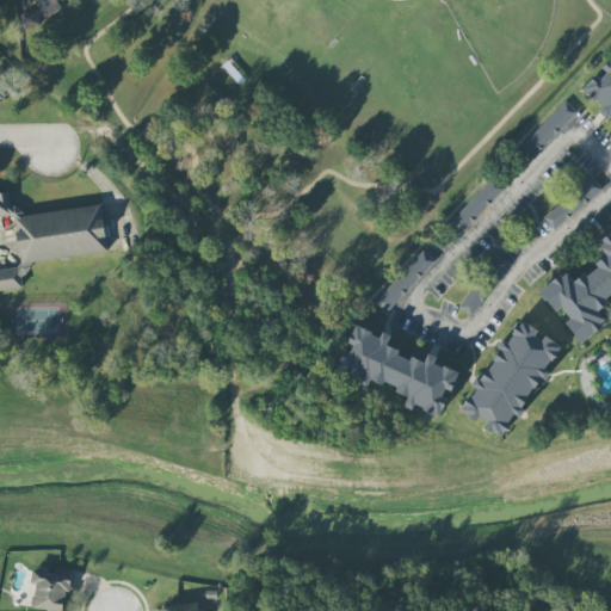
[(32,0),(37,7),(20,17),(28,30),(62,10),(56,0),(32,0)]
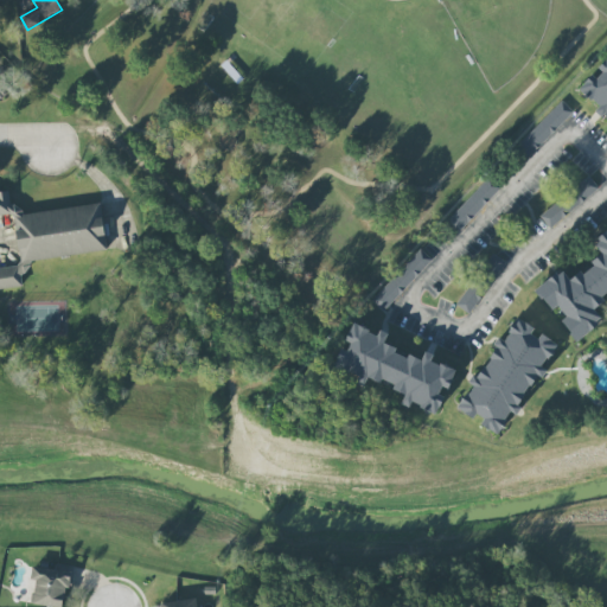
[(580,90),(599,108),(596,109),(606,119),(606,58),(598,69),(600,70),(580,90)]
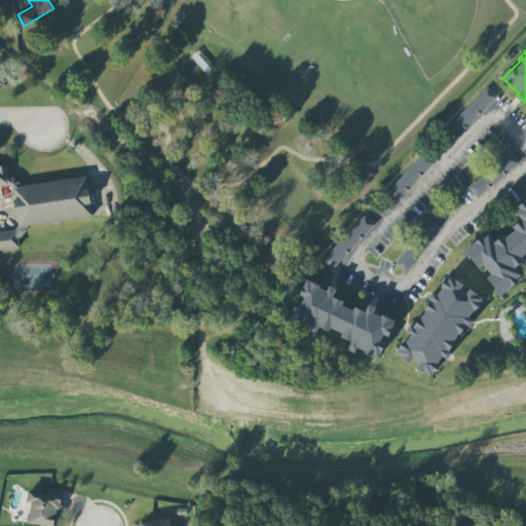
[(486,88),(496,98),(454,141),(444,132),(486,88)]
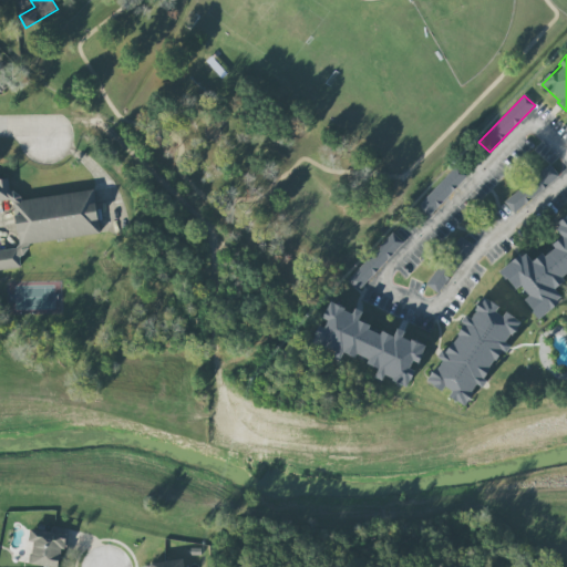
[(456,166),(415,209),(426,219),(467,177),(456,166)]
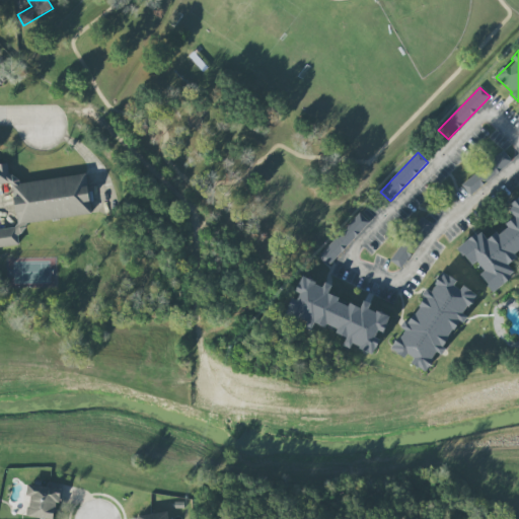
[(494,292),(507,282),(514,272),(509,265),(511,263),(518,251),(518,250),(518,197),(517,199),(509,210),(515,217),(513,218),(504,231),(491,236),(488,239),(482,232),(472,236),(457,248),(463,257),(473,265),(478,263),(483,272),(479,275),(494,292)]
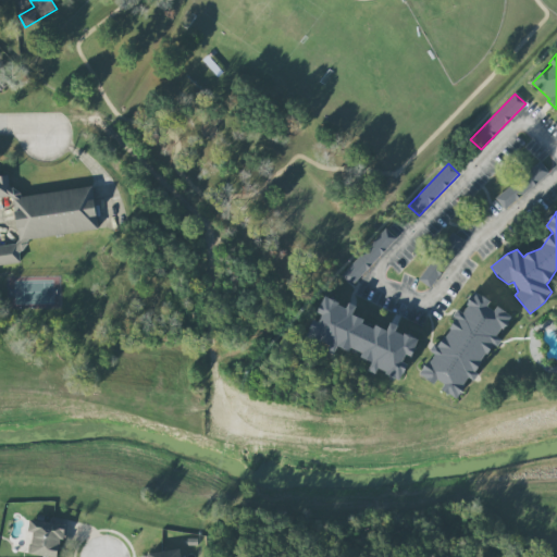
[(453,234),(418,280),(430,288),(465,243),(453,234)]
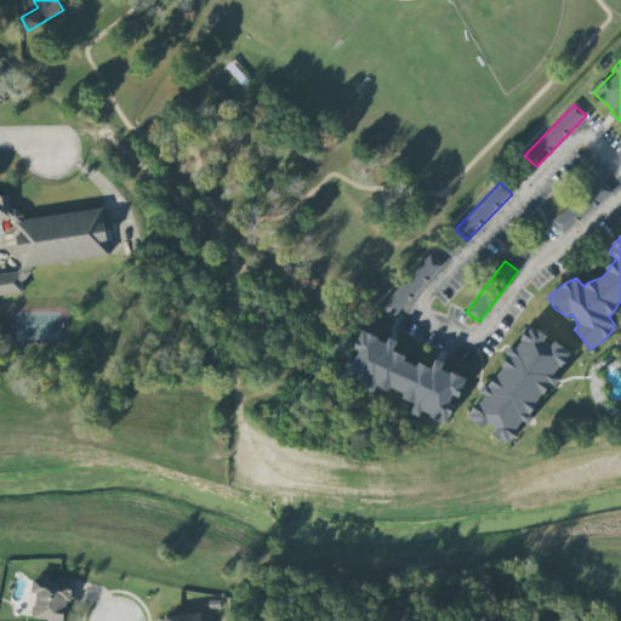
[(571,352),(551,340),(551,339),(530,325),(514,349),(511,348),(483,393),(484,394),(468,419),(489,432),(488,432),(510,445),(524,422),(528,425),(571,352)]
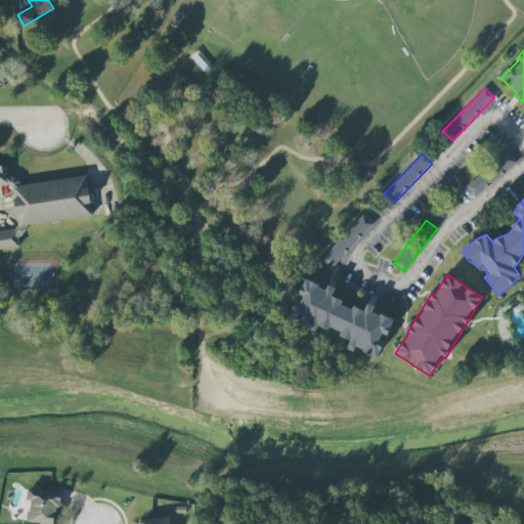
[(377,358),(379,353),(382,335),(388,336),(395,320),(383,315),(375,313),(376,307),(367,303),(364,311),(360,310),(347,307),(341,305),(342,301),(333,297),(335,289),(321,286),(305,278),(304,284),(300,303),(295,302),(288,318),(315,331),(317,325),(324,329),(331,331),(349,339),(347,349),(354,352),(355,349),(377,358)]
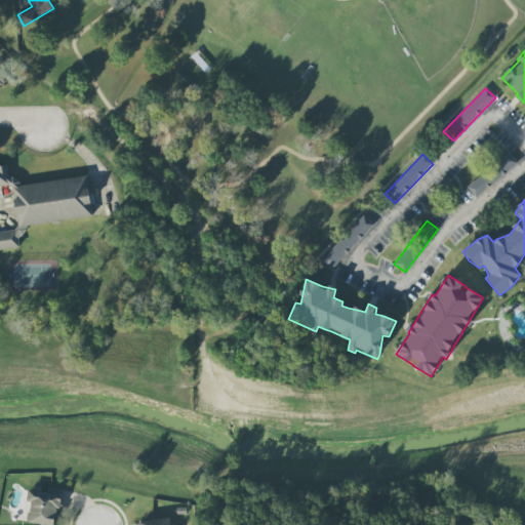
[(55,524),(62,495),(29,489),(27,501),(31,501),(27,522),(44,524),(55,524)]
